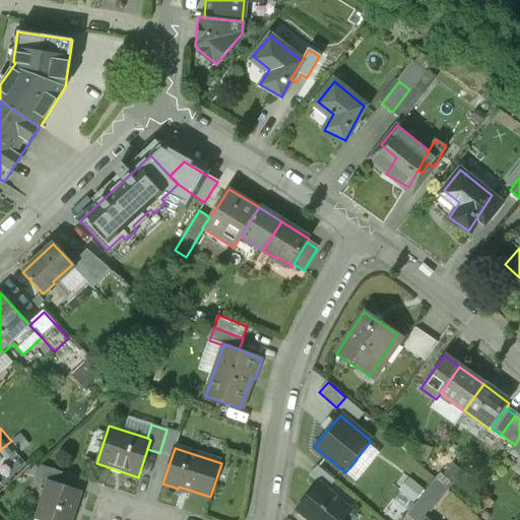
[(61,472),(40,465),(36,477),(48,481),(48,479),(58,483),(61,472)]
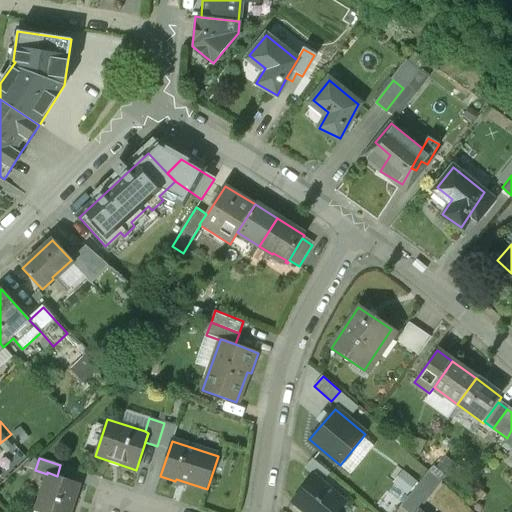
[(329,473),(313,459),(305,469),(314,476),(321,482),(329,473)]
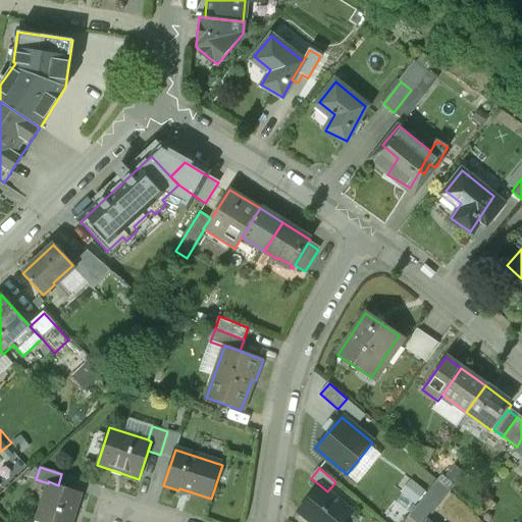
[(428,468),(418,474),(428,488),(437,482),(428,468)]
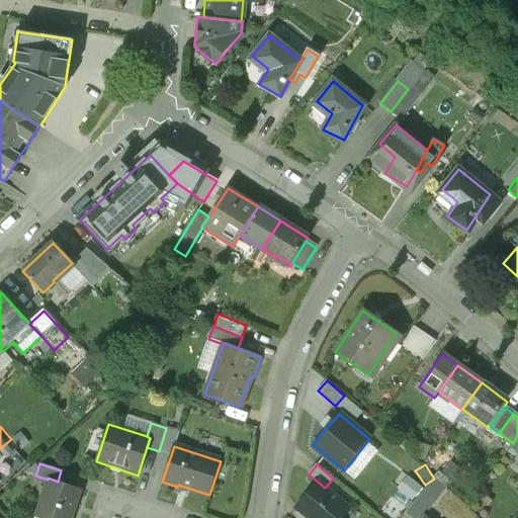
[(410,473),(402,488),(418,497),(426,483),(410,473)]
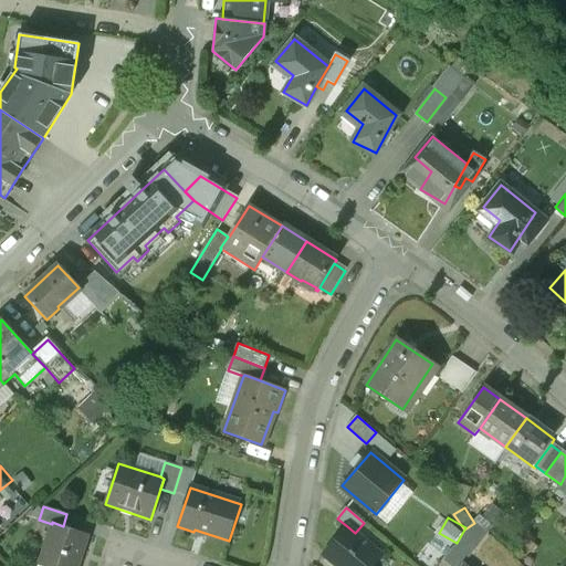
[(63,526),(52,522),(52,524),(39,565),(41,565),(76,565),(87,534),(63,526)]
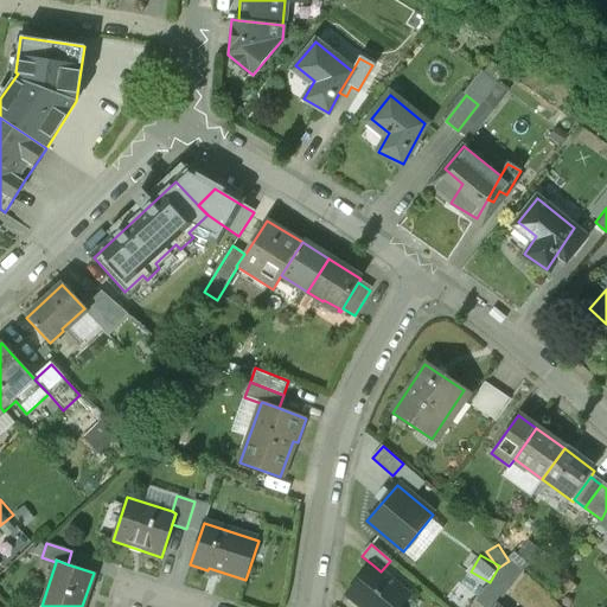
[(381,572),(372,564),(347,594),(362,606),(400,606),(409,595),(381,572)]
